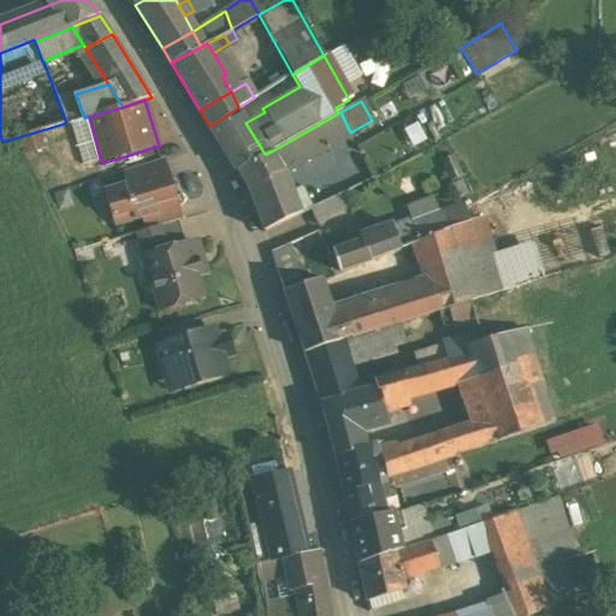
[(246,123),(237,108),(209,126),(237,171),(265,154),(246,123)]
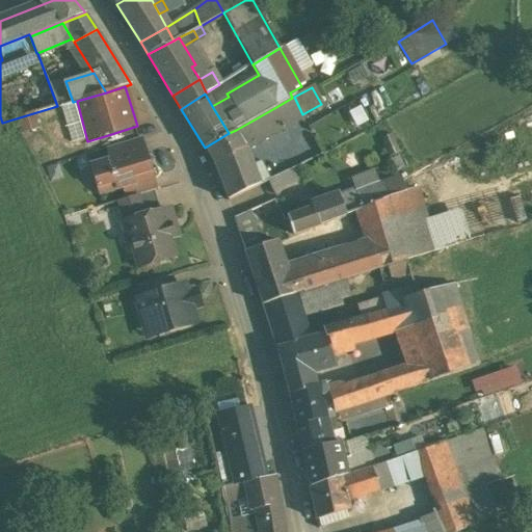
[(292,98),(274,108),(285,129),(304,117),(302,114),(294,97),(292,98)]
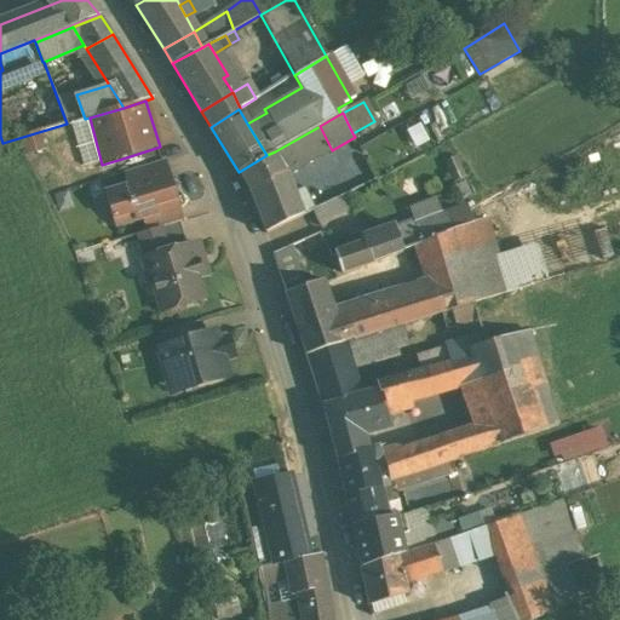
[(267,155),(239,172),(250,189),(257,208),(294,191),(286,174),(298,168),(332,150),(320,126),(275,151),(267,155)]
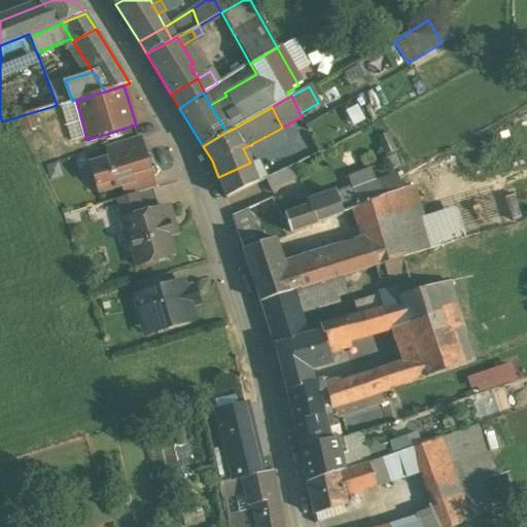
[(136,125),(107,134),(111,145),(139,137),(136,125)]
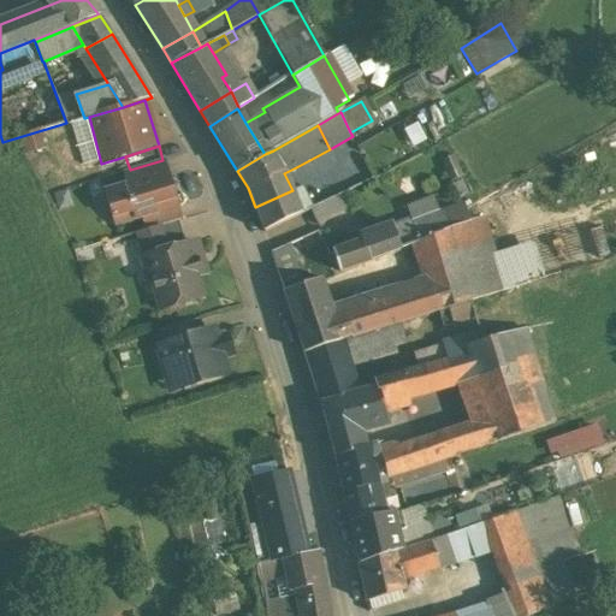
[(436,147),(408,160),(418,182),(428,176),(430,179),(446,171),(436,147)]
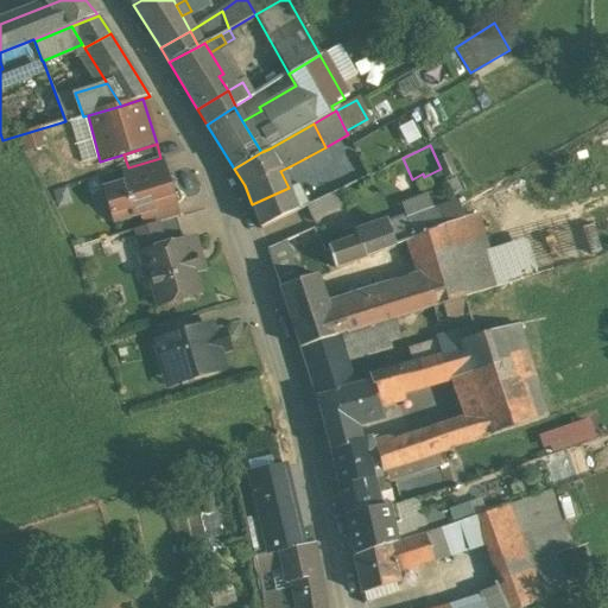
[(128,168),(124,169),(128,183),(106,189),(115,221),(141,213),(173,203),(170,190),(175,182),(166,178),(160,158),(128,168)]
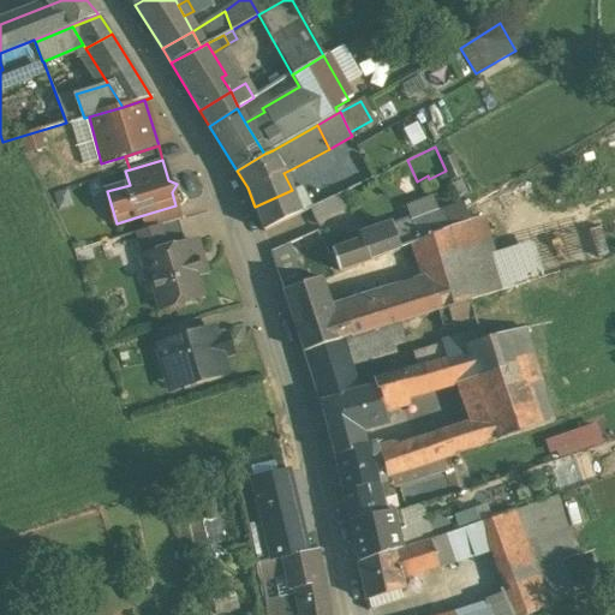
[(292,190),(255,207),(264,232),(302,213),(294,189),(292,190)]
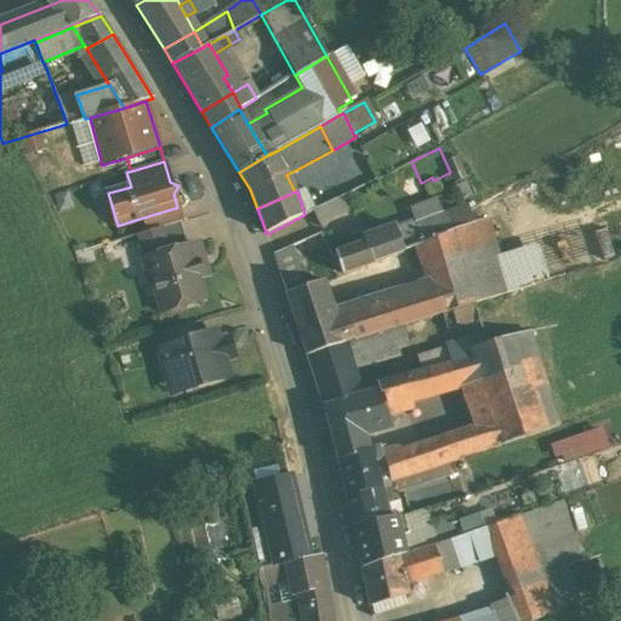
[(342,197),(313,211),(319,227),(349,212),(342,197)]
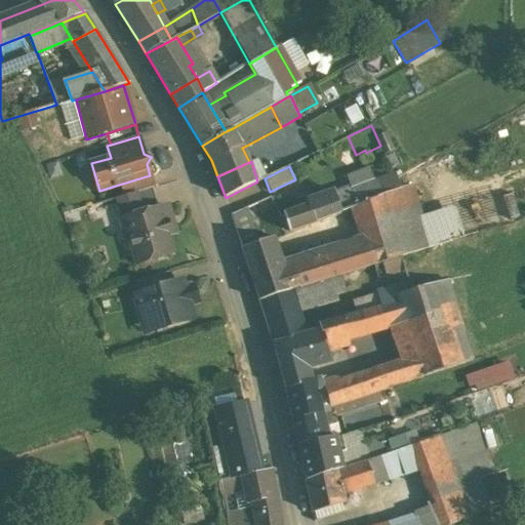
[(351,187),(352,190),(372,182),(367,168),(347,175),(351,187)]
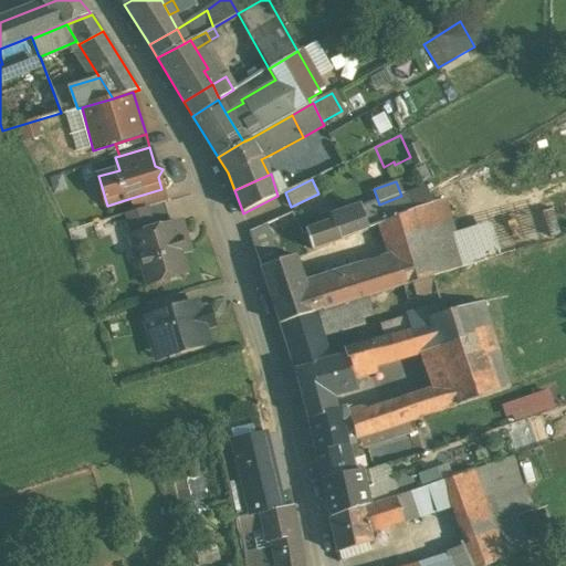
[(425,188),(401,196),(408,213),(412,211),(413,216),(433,208),(425,188)]
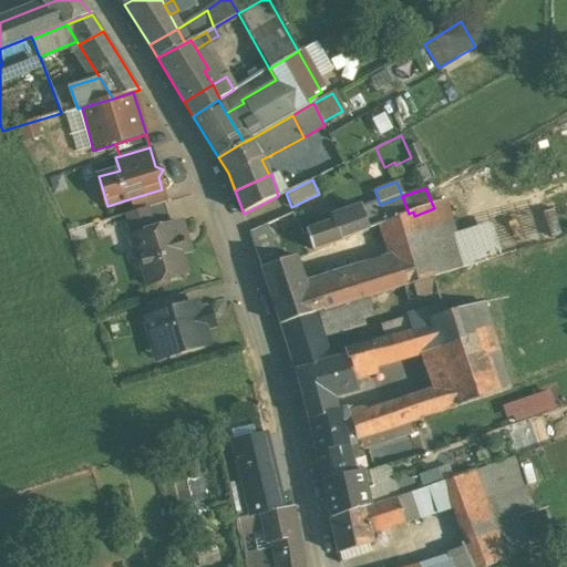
[(162,189),(132,198),(136,212),(164,203),(166,202),(162,189)]
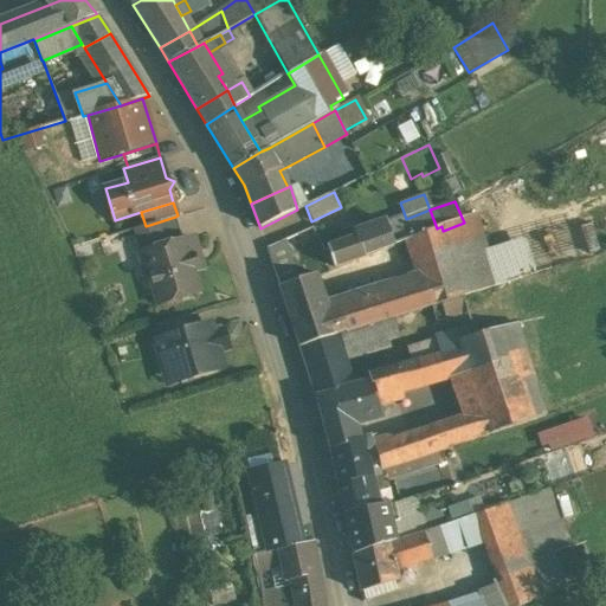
[(430,210),(406,219),(413,239),(437,229),(430,210)]
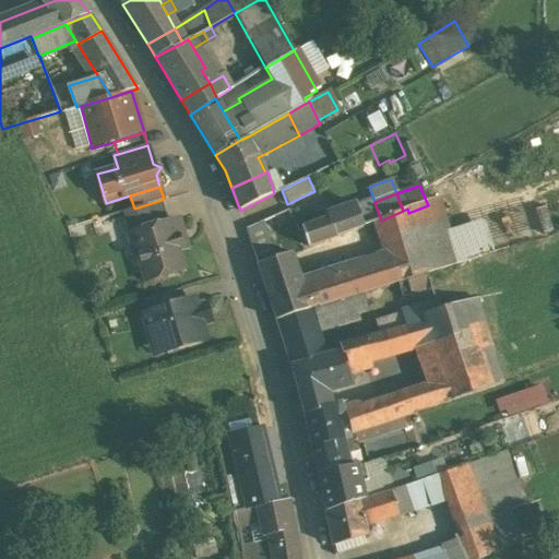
[(373,199),(326,216),(329,221),(301,229),(308,248),(337,237),(337,236),(377,222),(381,221),(375,202),(373,199)]
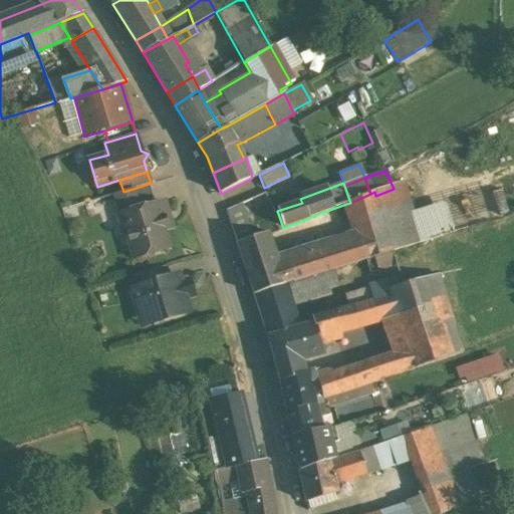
[(123,192),(115,194),(122,216),(155,206),(149,184),(123,192)]
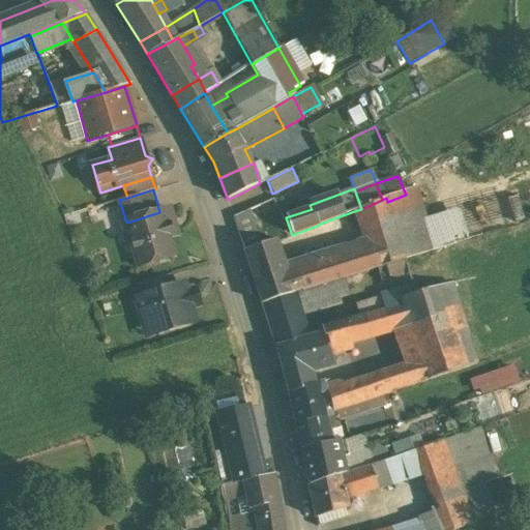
[(406,195),(387,202),(404,259),(436,249),(429,224),(419,190),(406,195)]
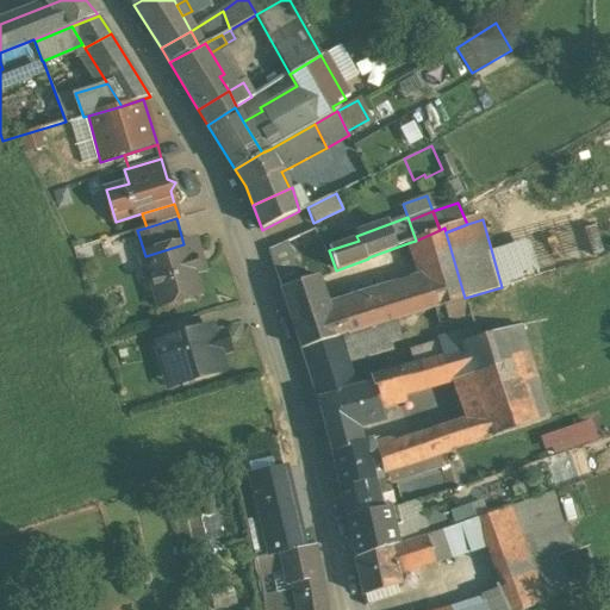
[(416,241),(411,242),(427,286),(431,307),(465,298),(446,232),(444,228),(416,241)]
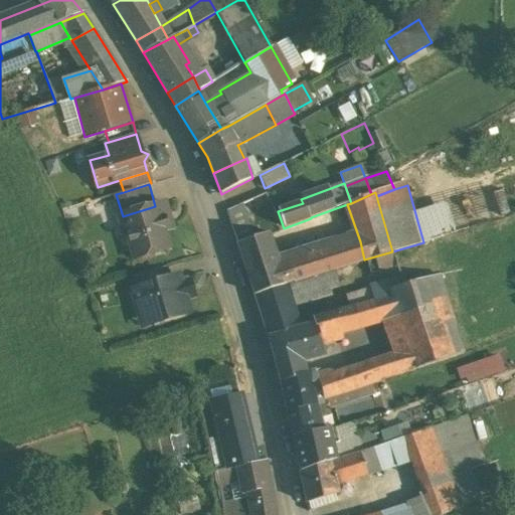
[(155,206),(123,216),(136,259),(141,262),(147,260),(151,253),(168,248),(162,229),(172,226),(166,209),(157,212),(155,206)]
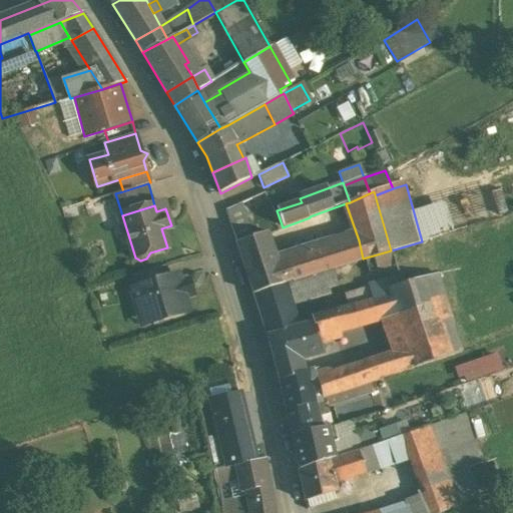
[(435,210),(415,216),(422,241),(443,236),(435,210)]
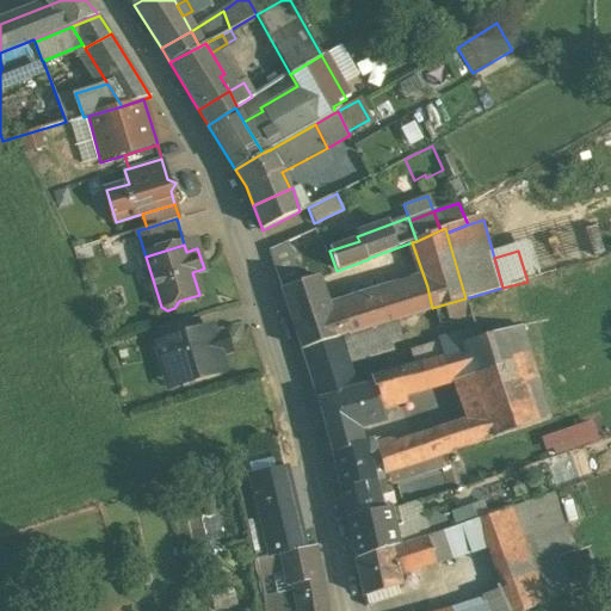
[(318,277),(282,289),(301,349),(338,338),(334,325),(318,277)]
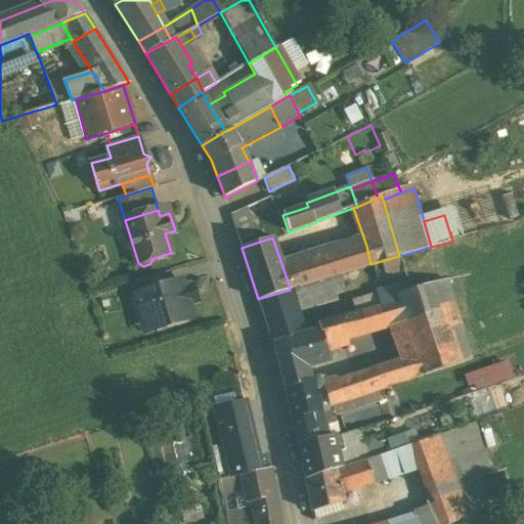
[(366,246),(294,267),(297,275),(300,287),(370,264),(366,246)]
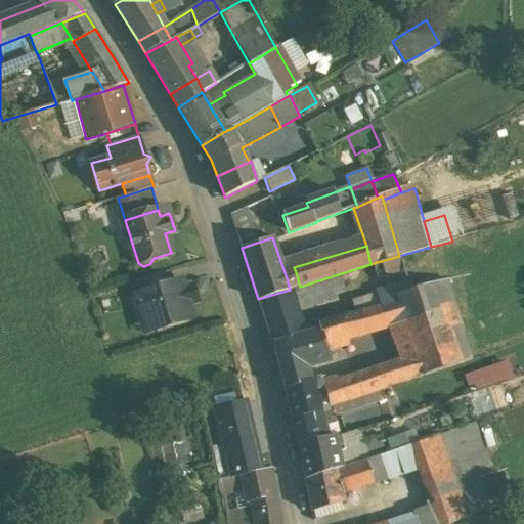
[(399,258),(373,266),(377,277),(403,269),(399,258)]
